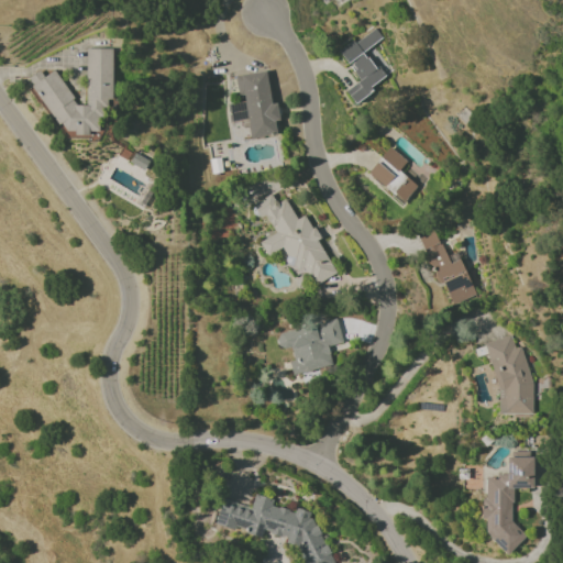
[(339,53),(360,81),(345,91),(353,102),(384,80),(364,51),(382,39),(374,28),(339,53)]
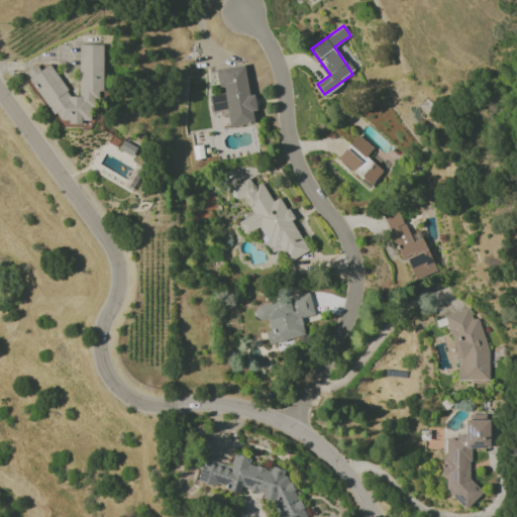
[(102,45),(79,44),(79,97),(69,97),(50,64),(39,71),(36,66),(27,70),(27,72),(56,123),(82,123),(91,117),(91,102),(102,97),(102,45)]
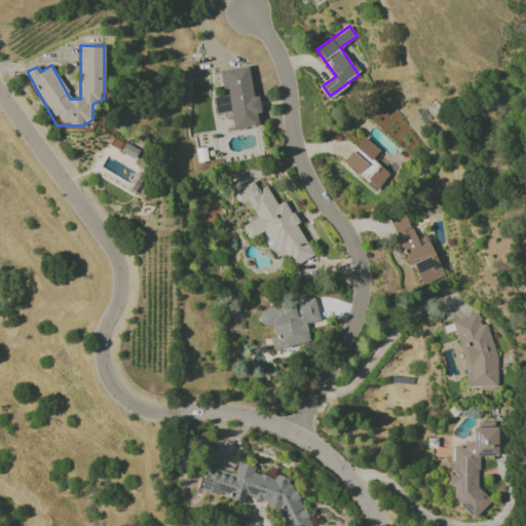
[(225,70),(233,129),(259,126),(257,113),(251,66),(225,70)]
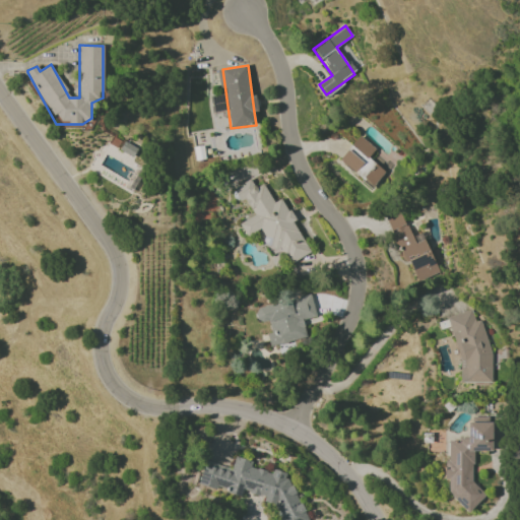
[(212,113),(228,111),(224,94),(210,96),(212,113)]
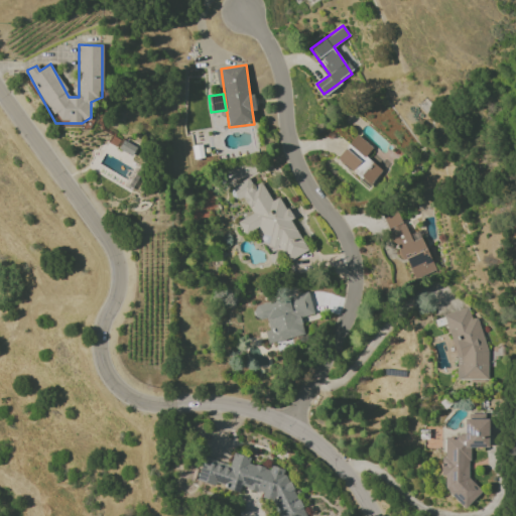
[(336,159),(369,188),(388,167),(377,158),(373,163),(365,156),(372,149),(357,135),(336,159)]
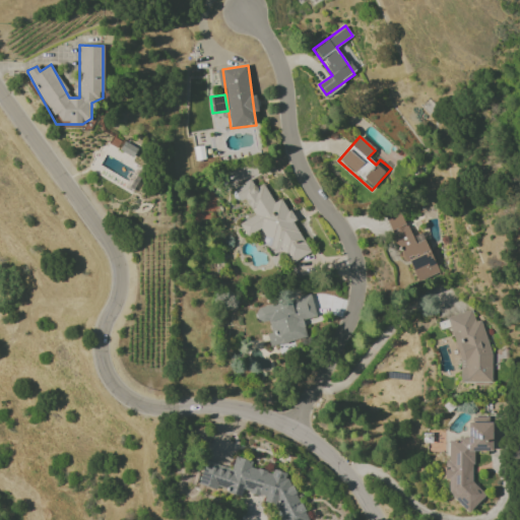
[(310,253),(282,198),(273,203),(263,184),(254,188),(251,180),(233,188),(240,202),(246,199),(254,216),(240,223),(246,237),(260,230),(268,245),(276,241),(287,264),(310,253)]
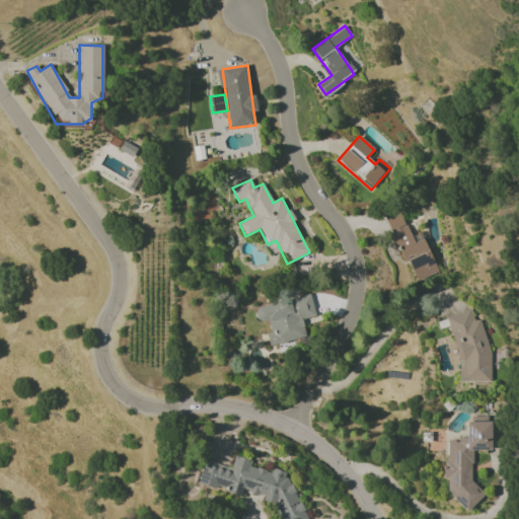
[(401,258),(427,249),(424,239),(412,243),(399,209),(385,214),(401,258)]
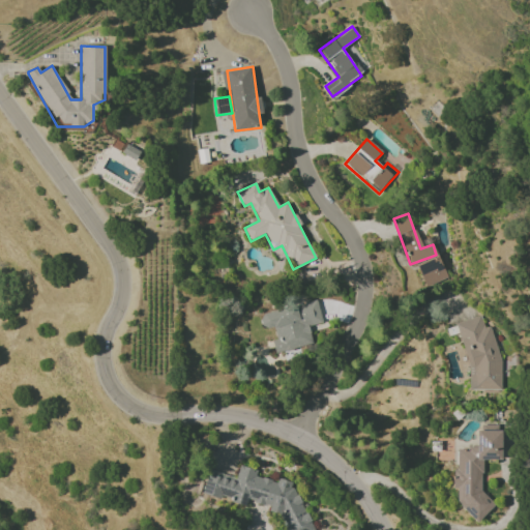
[(424,287),(446,278),(438,256),(416,264),(424,287)]
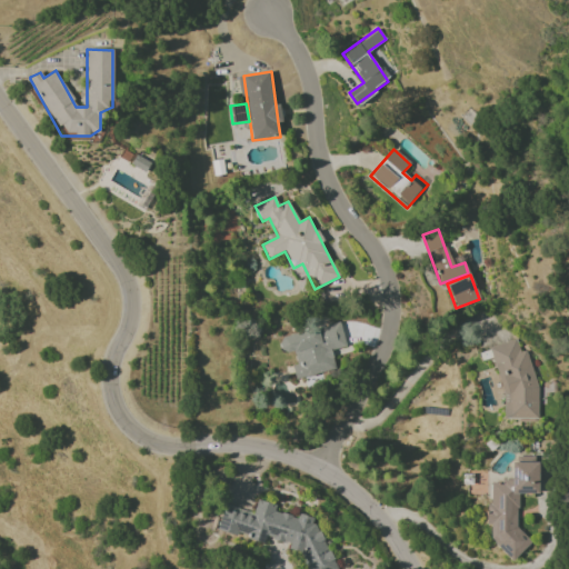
[(346,347),(340,322),(278,338),(281,353),(293,350),(297,365),(291,366),(295,380),(336,370),(330,350),(346,347)]
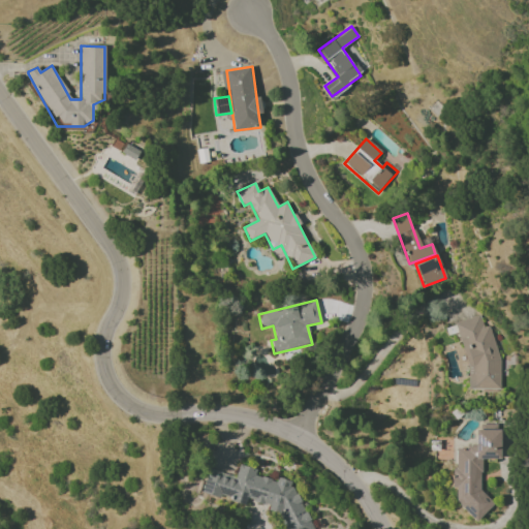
[(465,390),(499,389),(497,327),(481,328),(480,318),(463,319),(465,390)]
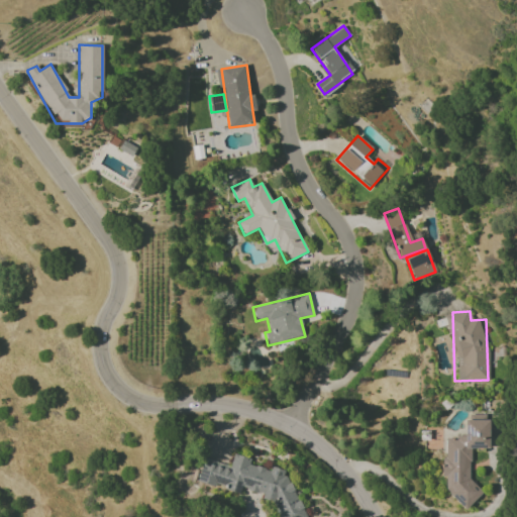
[(489,415),(466,415),(466,437),(445,437),(445,459),(441,459),(441,477),(445,477),(445,499),(461,499),(461,507),(473,507),(473,448),(489,448),(489,415)]
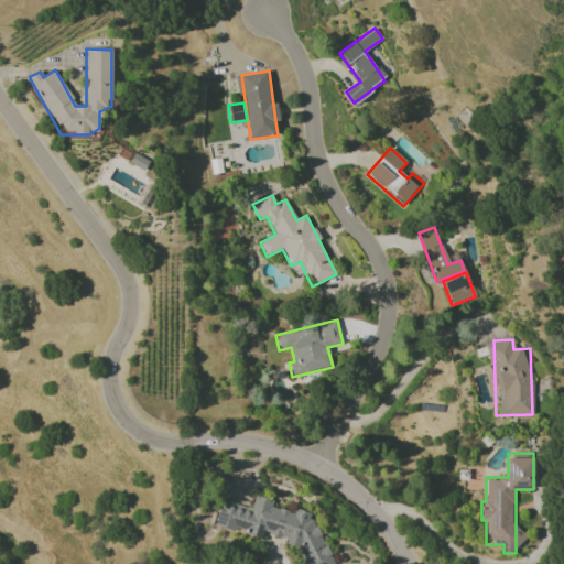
[(215,525),(262,538),(262,535),(306,546),(301,563),(332,563),(329,557),(328,561),(313,517),(273,507),(271,500),(255,497),(251,510),(220,502),(215,525)]
